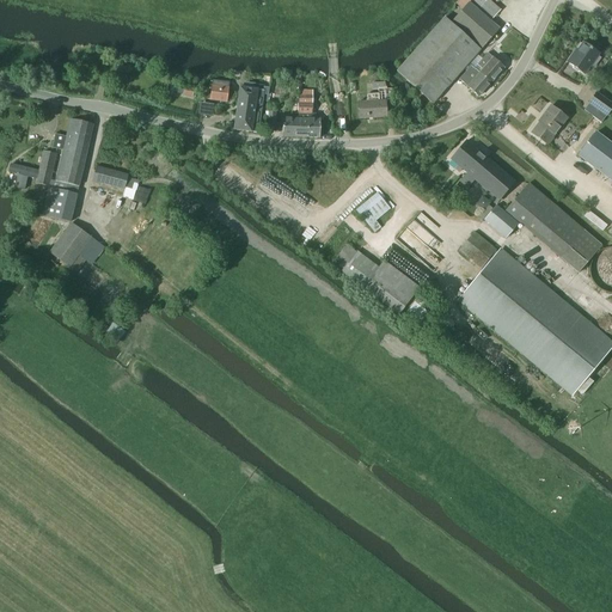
[(469,0),(493,20),(501,11),(489,0),(469,0)]
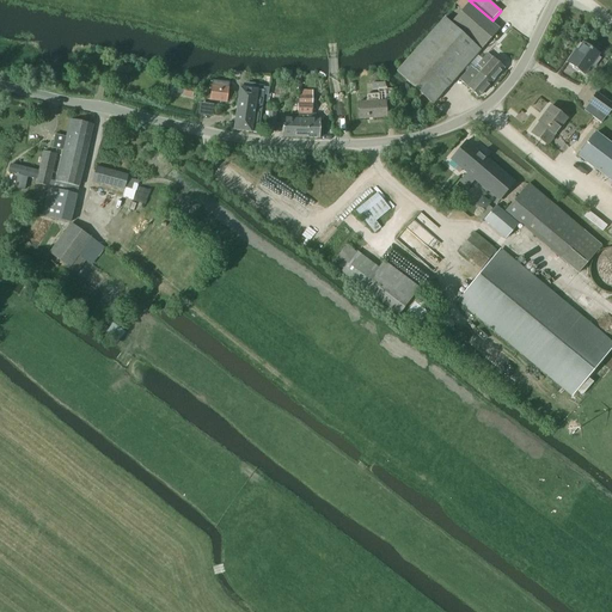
[(482,48),(499,29),(469,4),(452,23),(482,48)]
